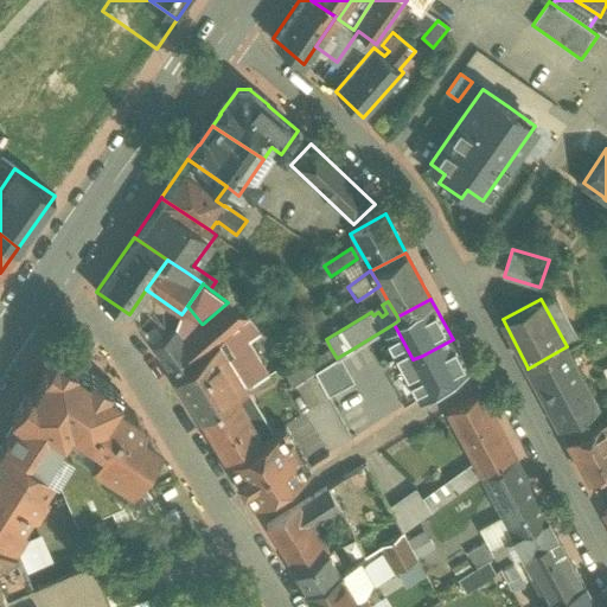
[(202,324),(184,339),(176,328),(163,338),(157,328),(145,337),(176,378),(223,338),(248,317),(228,302),(203,324),(202,324)]
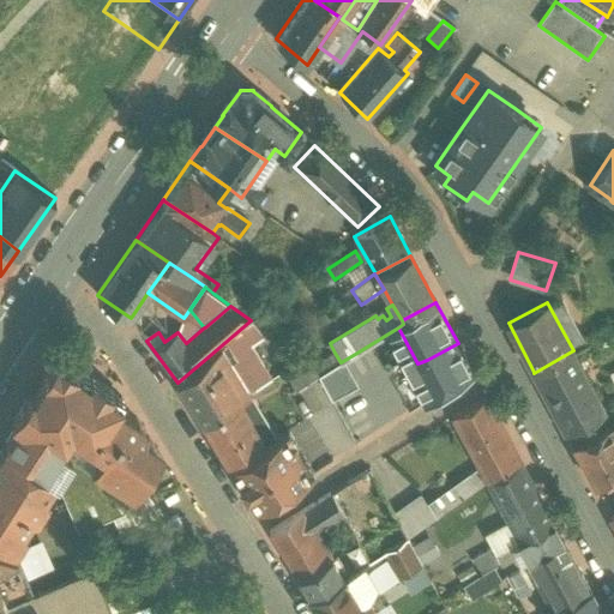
[(226,342),(178,383),(204,425),(240,401),(251,393),(250,392),(242,397),(216,353),(227,343),(226,342)]
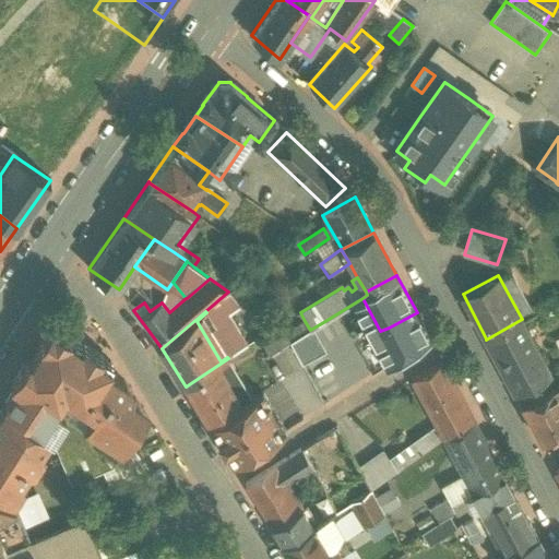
[(417,312),(389,328),(391,332),(400,328),(413,351),(430,339),(417,312)]
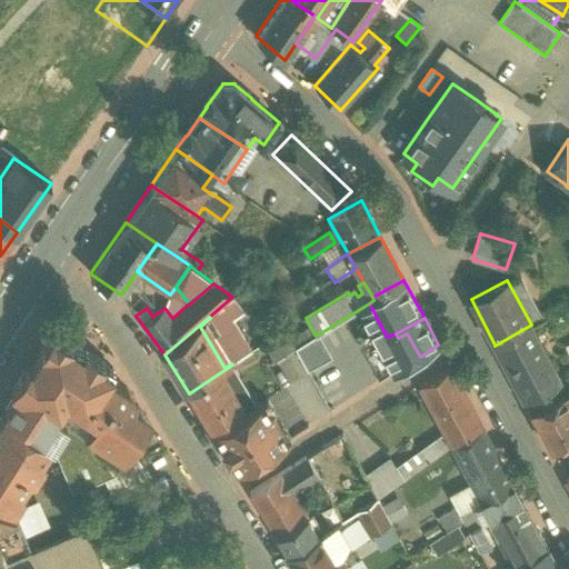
[(561,382),(531,325),(495,346),(525,401),(561,382)]
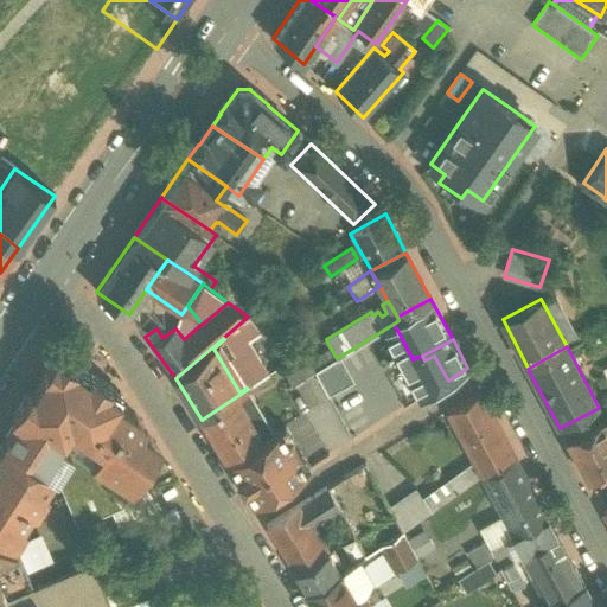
[(331,349),(311,363),(315,372),(324,368),(337,358),(331,349)]
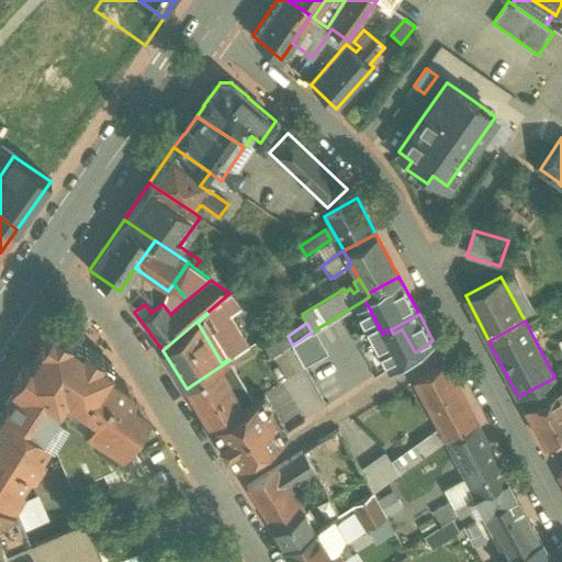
[(312,332),(300,340),(306,351),(299,356),(303,366),(338,347),(325,324),(312,332)]
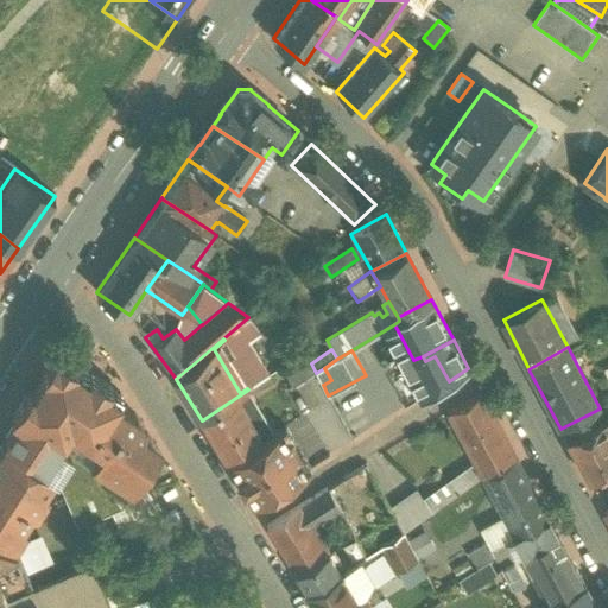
[(304,352),(282,367),(292,388),(316,373),(311,363),(304,352)]
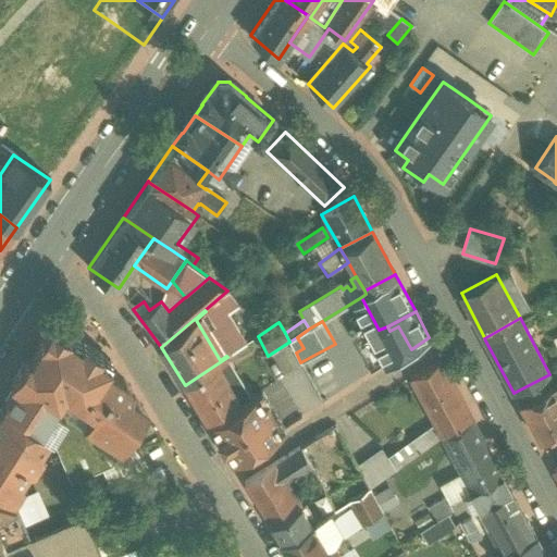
[(111,360),(54,325),(51,325),(15,382),(16,383),(3,404),(51,434),(65,412),(99,434),(122,448),(145,412),(135,397),(132,395),(133,393),(124,380),(107,368),(111,361),(111,360)]
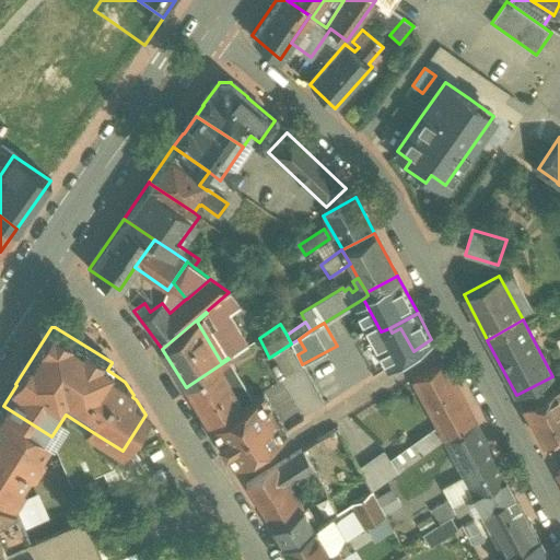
[(337,346),(302,364),(315,386),(350,368),(337,346)]
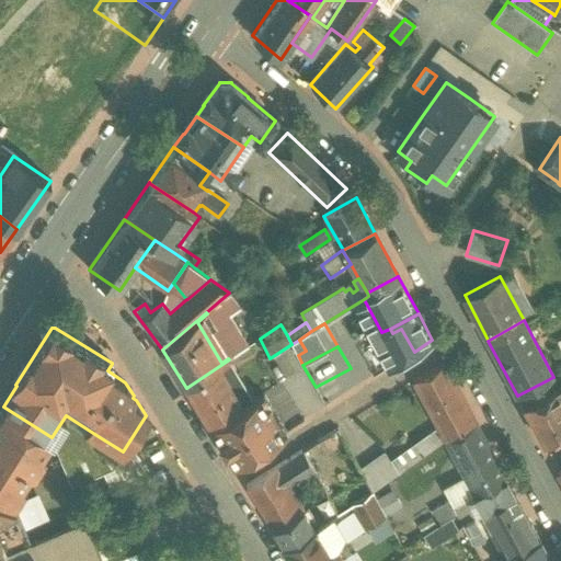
[(476,421),(444,362),(413,380),(438,426),(446,439),(476,421)]
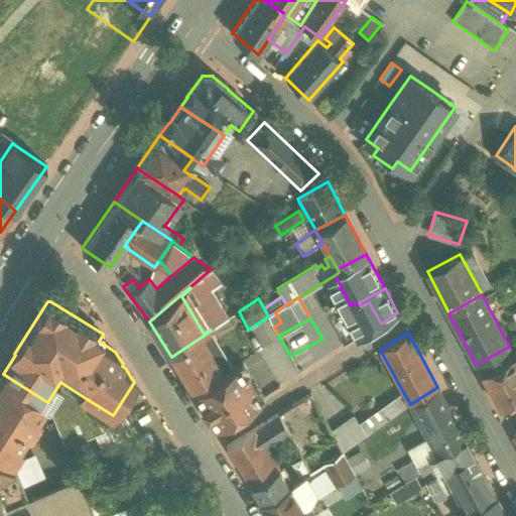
[(202,337),(171,357),(182,374),(212,354),(202,337)]
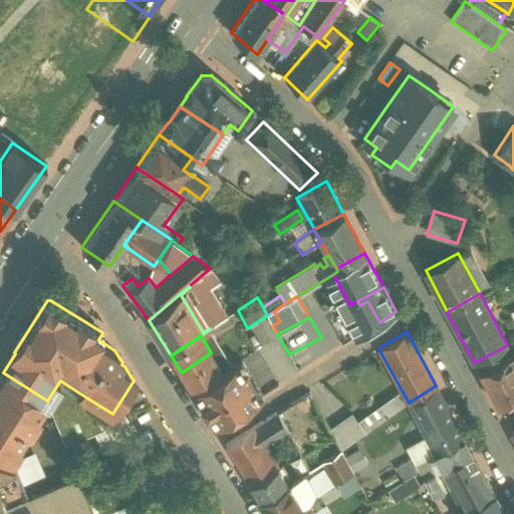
[(211,352),(182,372),(192,391),(224,371),(223,371),(229,368),(223,359),(218,362),(211,352)]
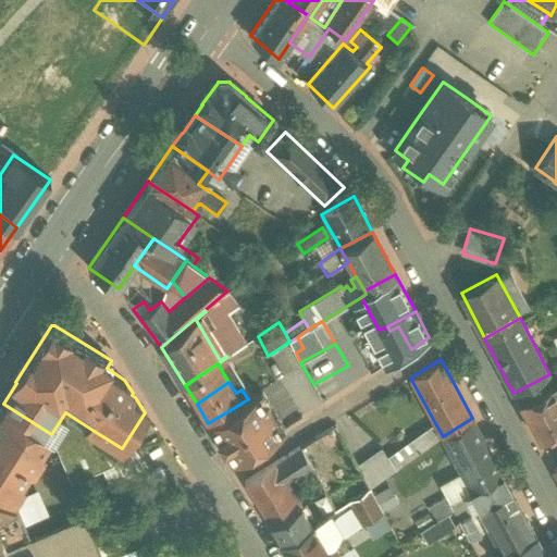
[(556,382),(520,403),(540,440),(556,430),(556,382)]
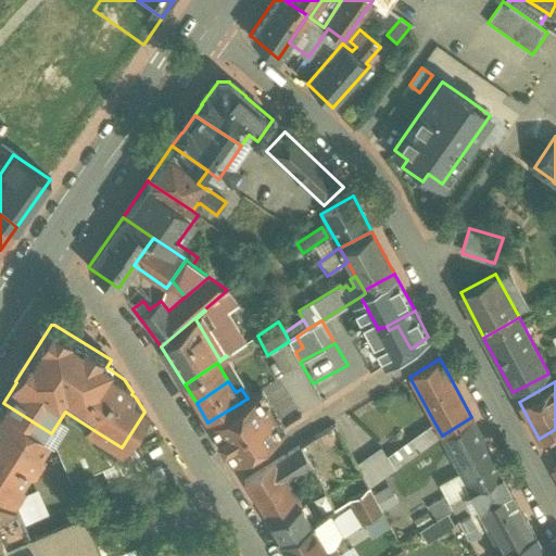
[(242,402),(207,422),(216,437),(223,446),(231,460),(255,445),(255,446),(283,429),(260,391),(248,399),(241,402),(242,402)]
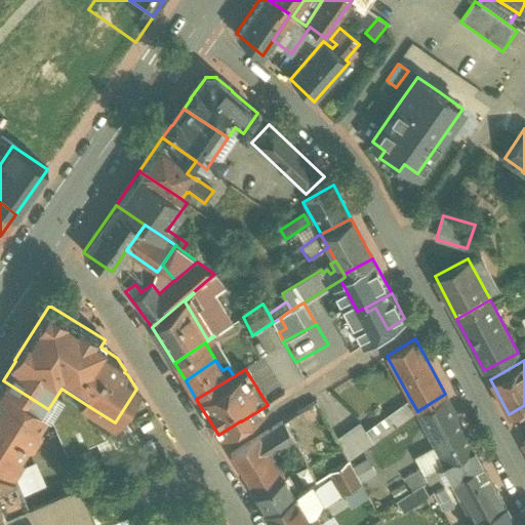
[(48,409),(3,380),(0,386),(0,462),(11,471),(14,470),(23,456),(23,454),(21,453),(28,441),(30,442),(33,442),(41,429),(40,426),(39,425),(47,410),(48,409)]
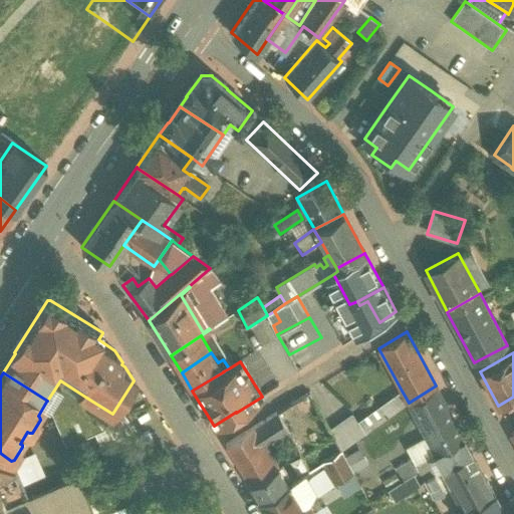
[(91,401),(60,380),(47,401),(46,402),(65,444),(94,432),(85,411),(91,401)]
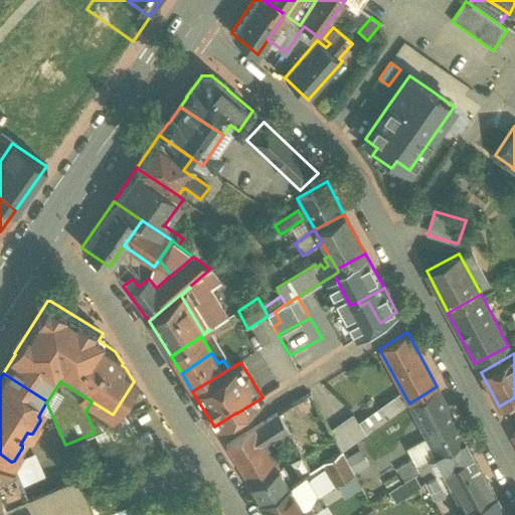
[(437,386),(409,403),(421,427),(423,426),(432,443),(427,446),(424,441),(406,450),(411,460),(415,466),(435,456),(465,439),(437,386)]
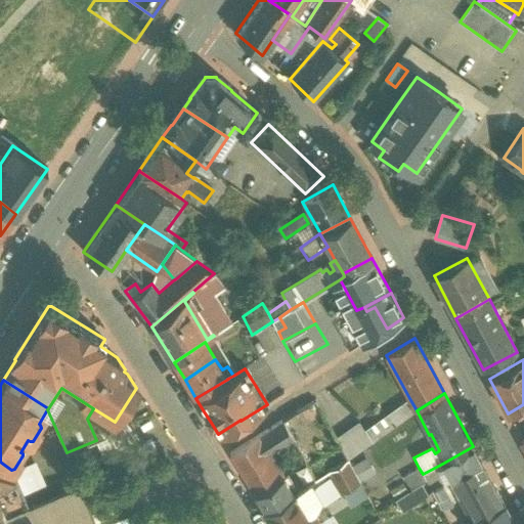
[(409,398),(364,430),(373,441),(417,410),(409,398)]
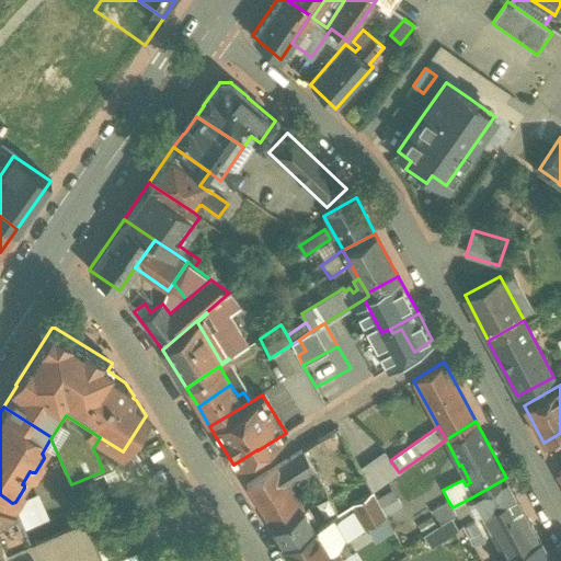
[(373,492),(338,428),(302,450),(315,470),(317,474),(338,513),(353,504),(373,492)]
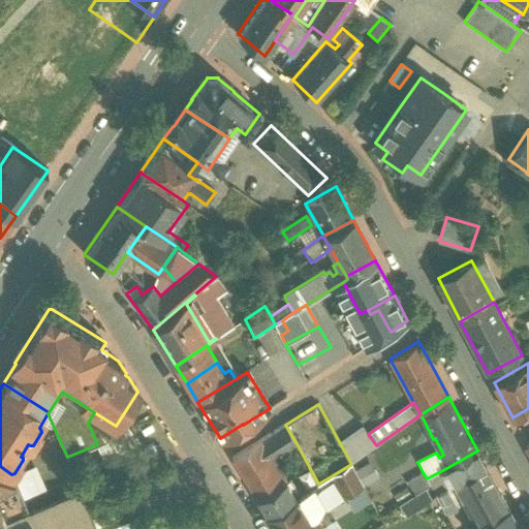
[(285,425),(232,458),(257,497),(286,479),(273,458),(291,446),(297,443),(285,425)]
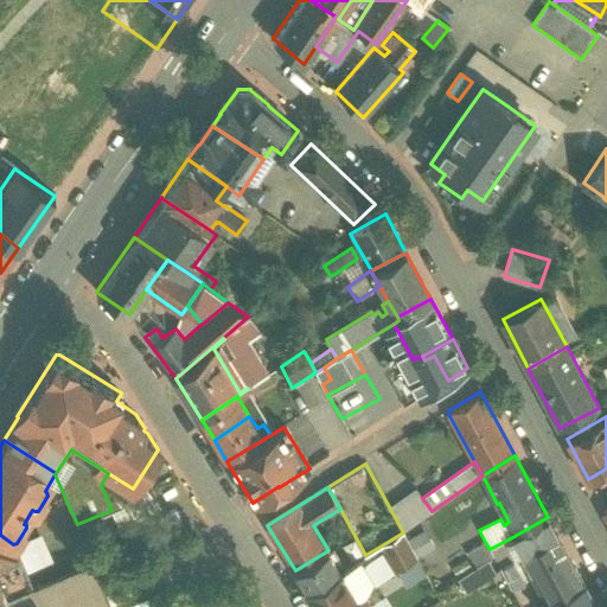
[(548,517),(512,537),(522,556),(557,535),(548,517)]
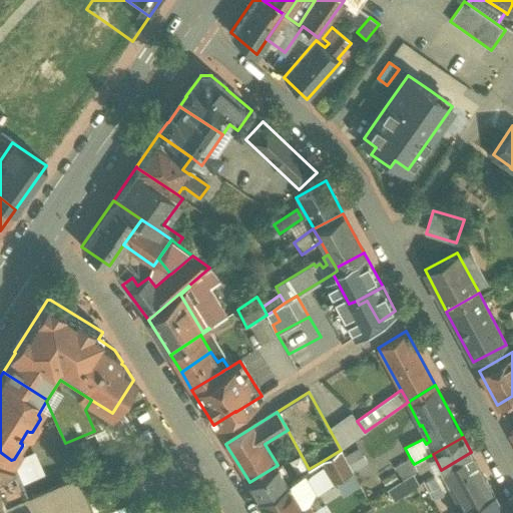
[(341,450),(323,461),(334,483),(339,480),(353,472),(341,450)]
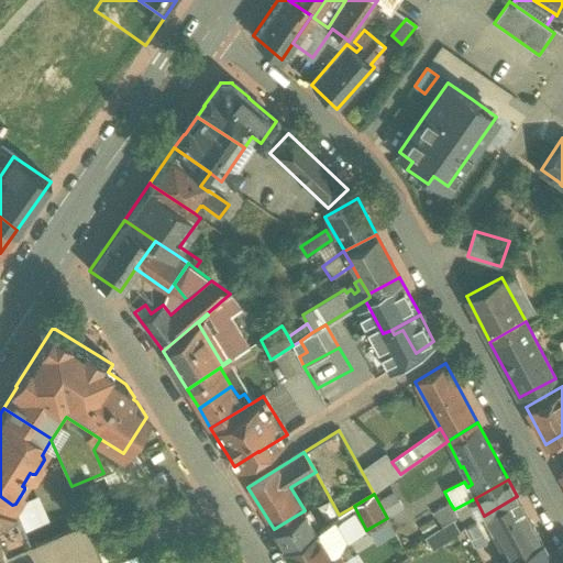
[(12,505),(0,496),(0,554),(31,542),(15,507),(12,505)]
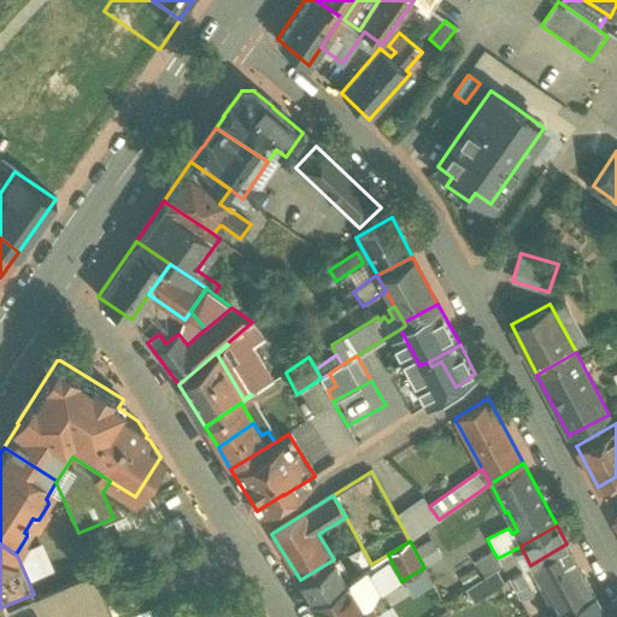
[(566,544),(530,565),(532,565),(558,612),(592,593),(593,593),(566,544)]
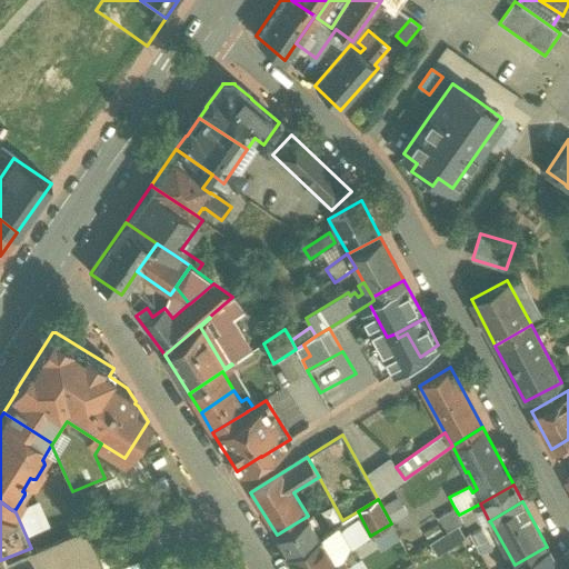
[(455,508),(438,518),(446,530),(458,523),(462,521),(459,515),(455,508)]
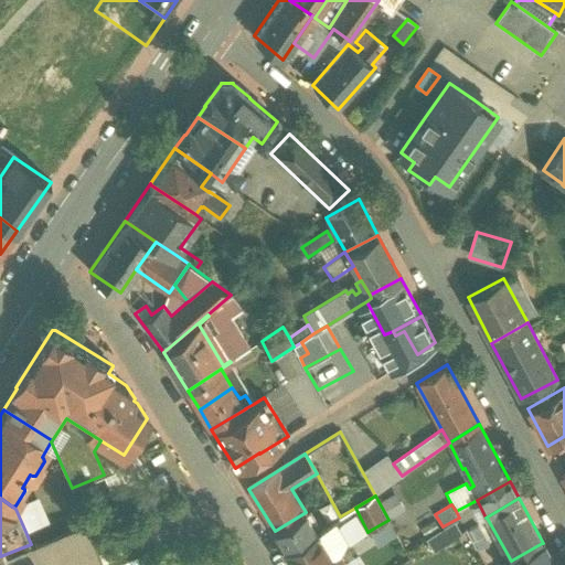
[(306,512),(275,531),(287,551),(317,531),(306,512)]
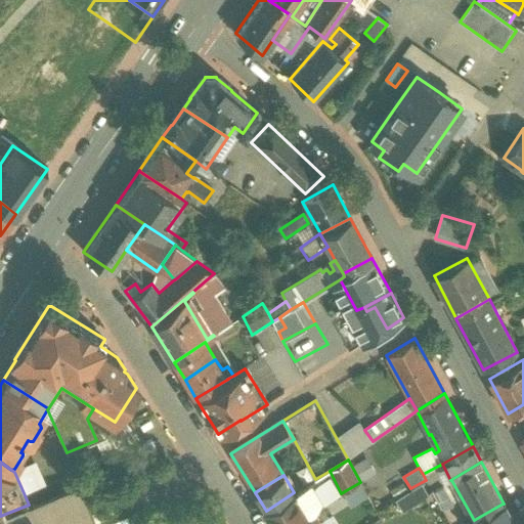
[(360,482),(346,490),(354,504),(367,495),(360,482)]
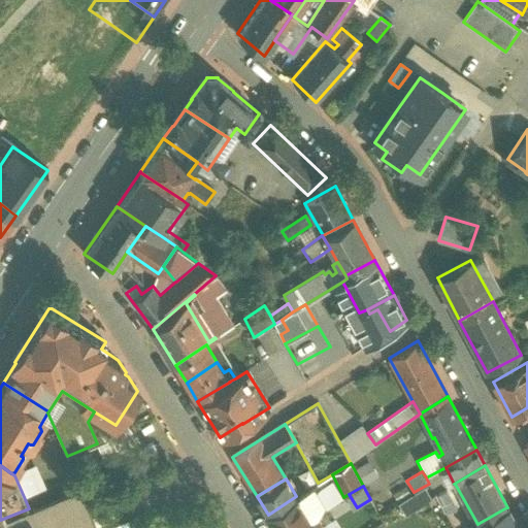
[(425,486),(398,503),(405,515),(432,498),(425,486)]
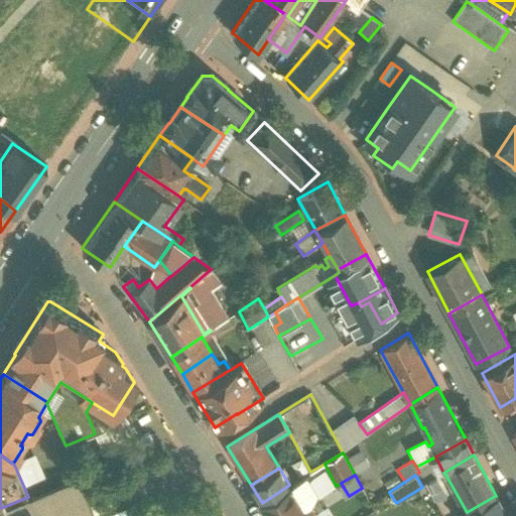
[(289,485),(262,503),(269,515),(286,515),(302,506),(298,500),(313,491),(304,477),(289,485)]
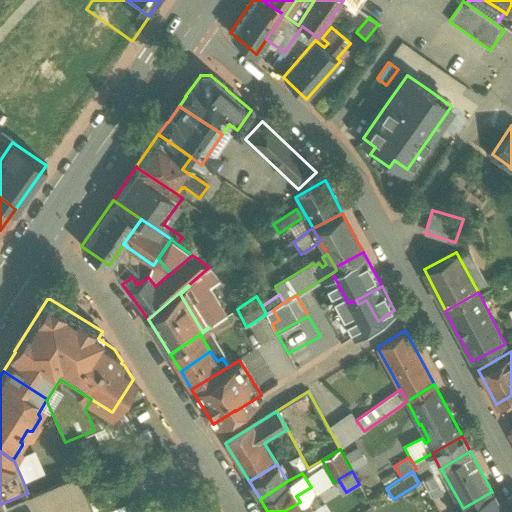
[(71,486),(9,511),(83,511),(81,506),(82,505),(69,475),(67,476),(71,486)]
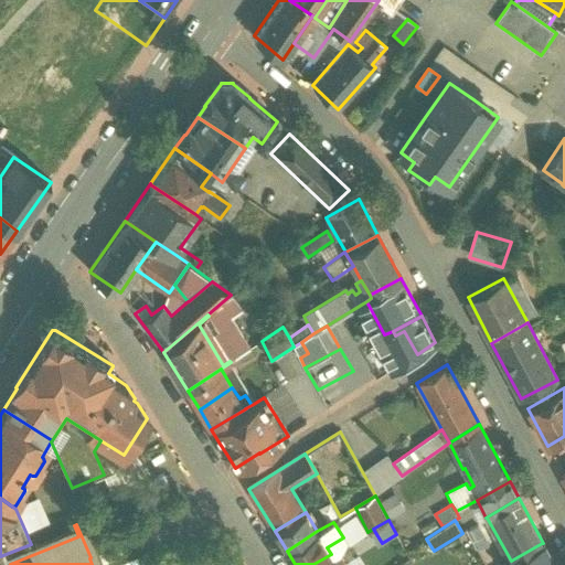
[(511,561),(502,564),(554,564),(542,543),(511,561)]
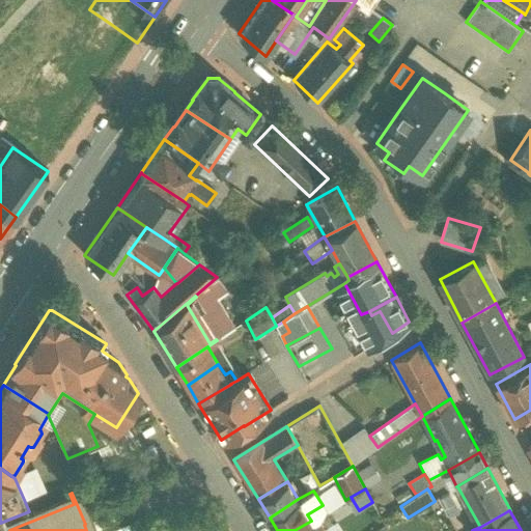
[(311,521),(295,530),(326,530),(317,518),(311,521)]
